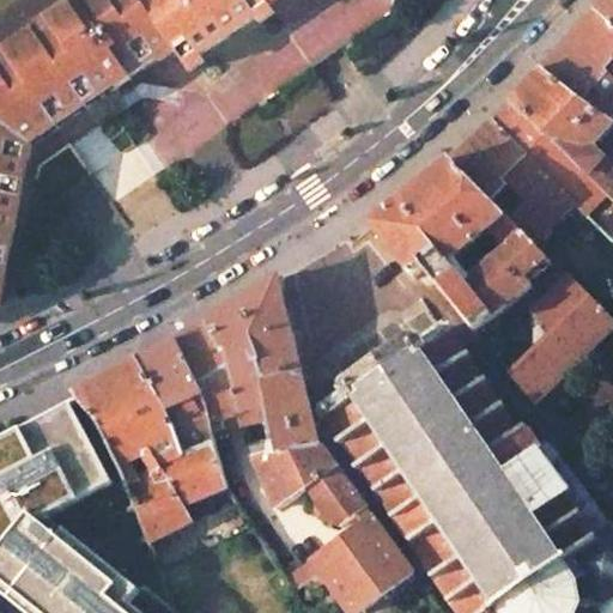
[(0,323),(6,320),(4,317),(0,311),(0,309),(10,303),(12,244),(20,244),(25,244),(29,192),(25,192),(17,192),(19,150),(28,162),(30,164),(58,201),(95,176),(116,204),(134,192),(180,158),(206,140),(399,4),(396,0),(129,0),(126,2),(123,0),(82,0),(83,4),(29,40),(0,59),(0,323)]
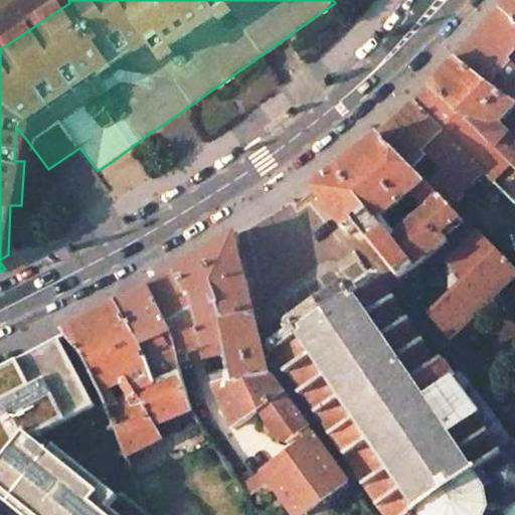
[(514,0),(505,0),(455,56),(492,88),(514,103),(514,0)]
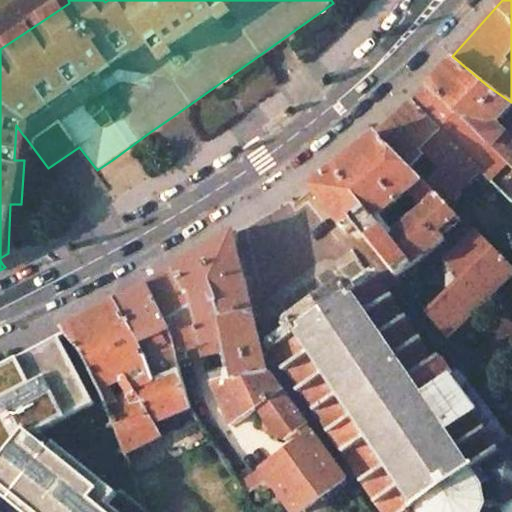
[(511,102),(489,87),(452,56),(426,84),(428,86),(511,164),(511,138),(494,123),(511,105),(511,102)]
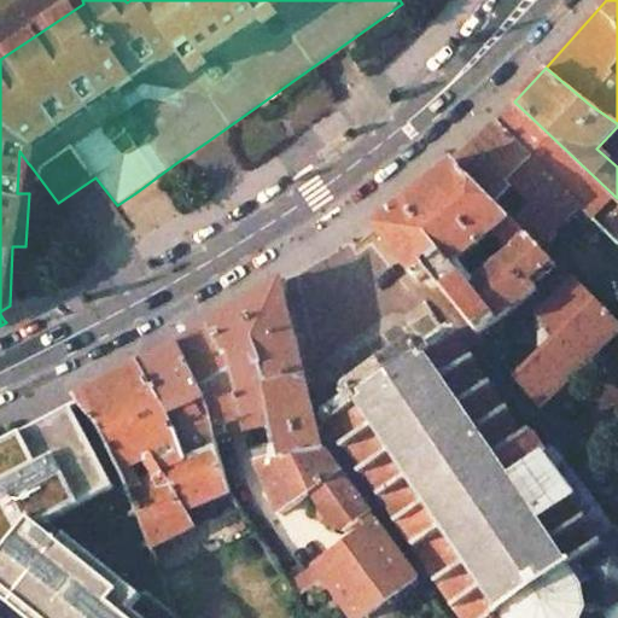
[(617,198),(517,104),(497,122),(578,203),(617,242),(617,198)]
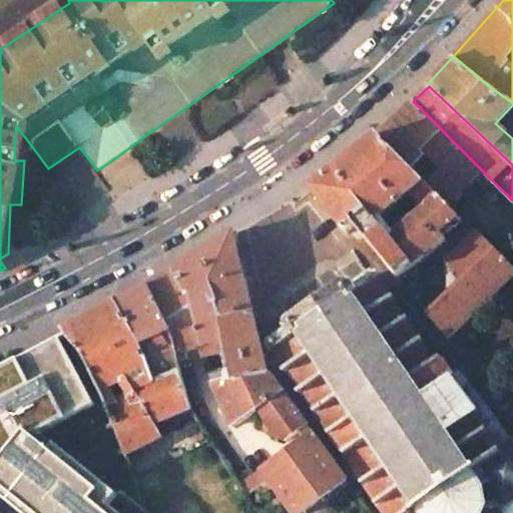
[(480,168),(413,101),(412,100),(378,133),(411,167),(431,147),(438,155),(418,175),(447,202),(480,168)]
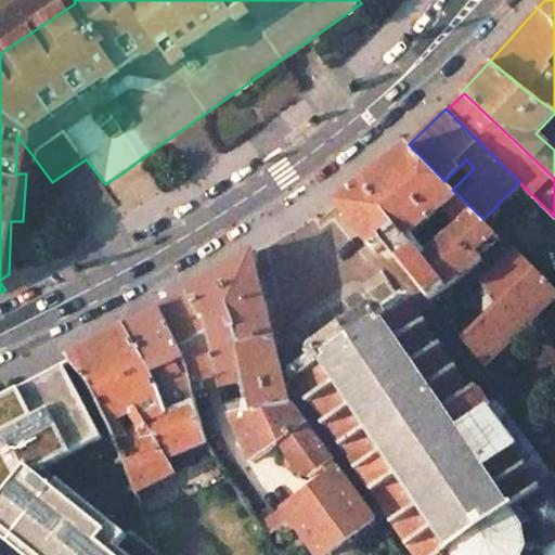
[(26,173),(27,149),(25,146),(17,136),(15,173),(23,173),(26,173)]
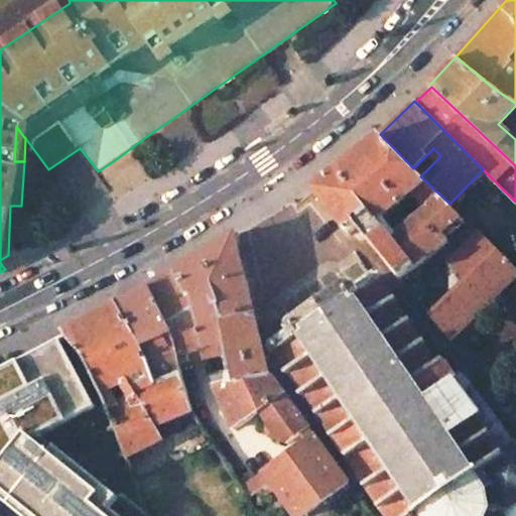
[(462,218),(449,204),(420,176),(413,168),(380,134),(311,187),(348,233),(357,226),(399,279),(448,239),(442,234),(462,218)]
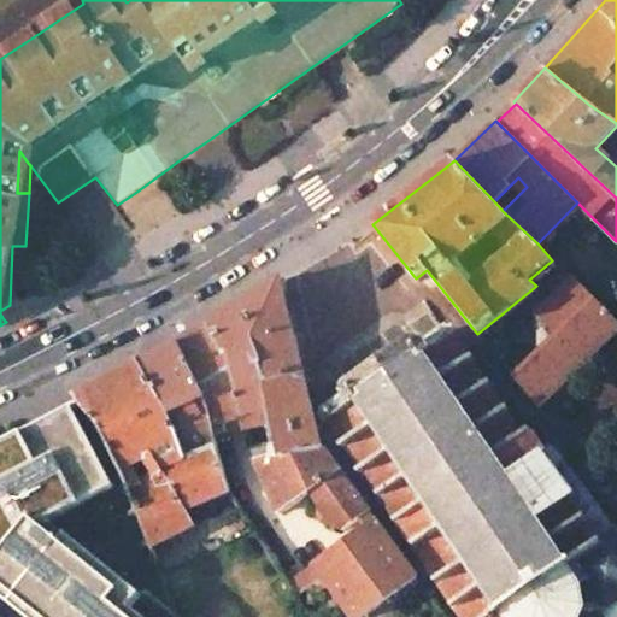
[(22,311),(25,246),(21,246),(12,246),(10,305),(0,311),(0,313),(4,319),(6,322),(22,311)]
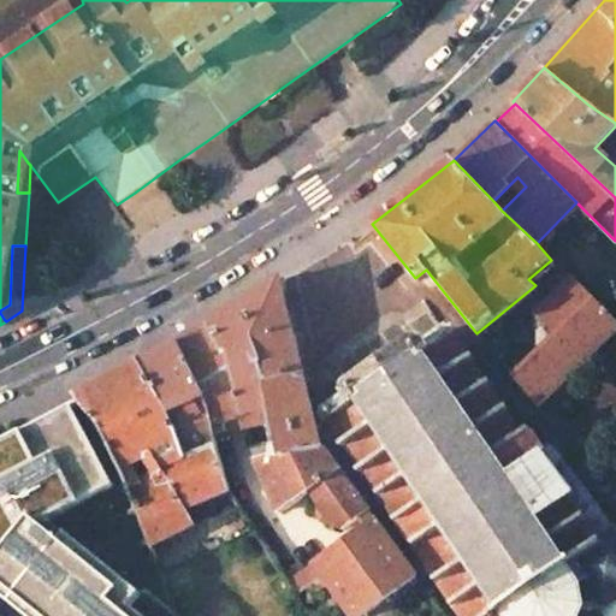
[(615,327),(615,324),(569,277),(543,302),(538,296),(531,306),(533,311),(532,313),(542,325),(534,329),(535,343),(540,347),(513,374),(535,404),(615,327)]
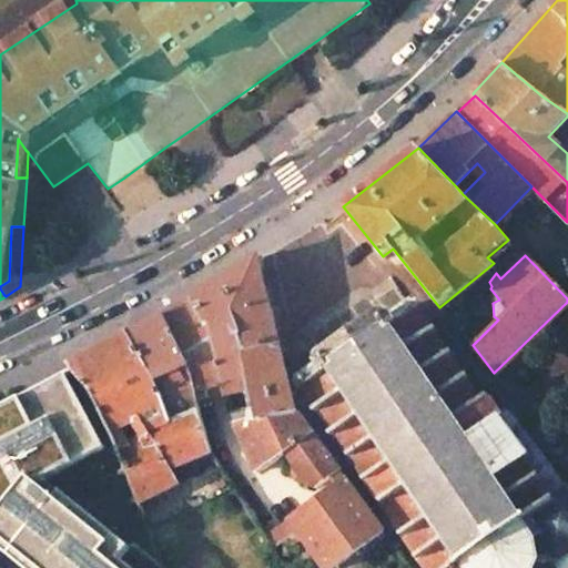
[(163,317),(128,336),(172,425),(200,413),(196,401),(213,397),(220,396),(226,394),(251,387),(256,406),(232,414),(236,427),(257,474),(287,454),(314,434),(302,418),(296,411),(292,393),(280,345),(259,259),(185,304),(163,317)]
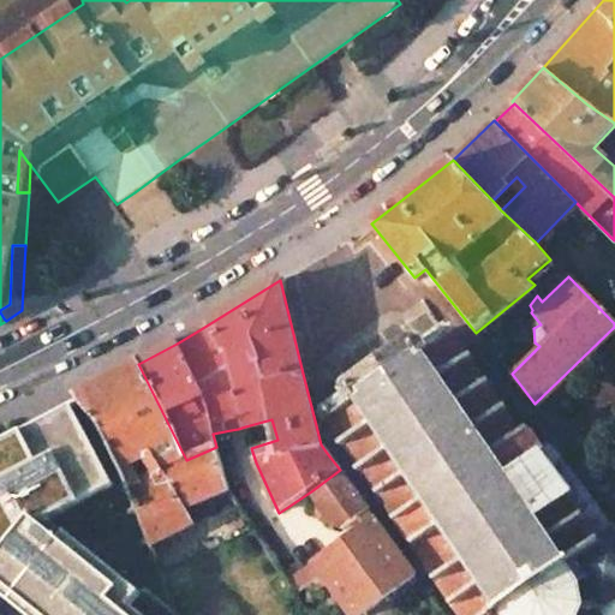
[(519,435),(505,413),(509,410),(506,406),(501,408),(487,388),(491,384),(489,381),(484,383),(470,363),(475,359),(471,356),(466,358),(452,338),(457,334),(453,330),(451,332),(446,330),(418,348),(413,341),(394,354),(395,358),(370,375),(368,371),(347,386),(352,393),(327,410),(324,416),(324,417),(322,419),(323,421),(316,425),(321,445),(327,453),(339,445),(342,449),(346,446),(360,466),(356,470),(359,473),(364,471),(381,496),(378,497),(382,502),(383,501),(400,526),(399,527),(401,532),(404,531),(421,556),(418,557),(422,562),(423,560),(441,586),(439,587),(441,591),(443,590),(460,614),(579,614),(583,609),(591,613),(591,608),(598,603),(605,614),(614,614),(614,531),(590,496),(561,458),(549,448),(538,446),(527,429),(519,435)]
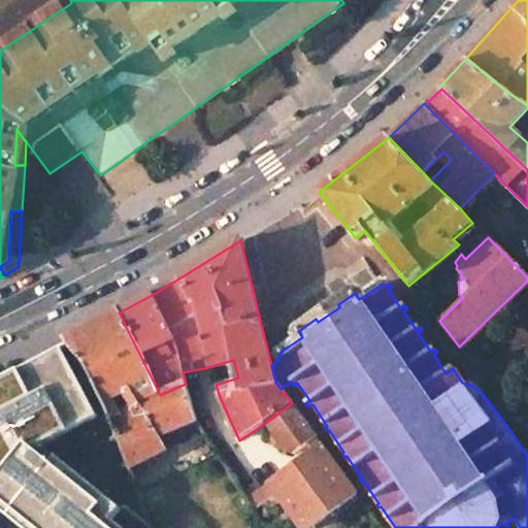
[(192,406),(186,384),(160,395),(119,312),(67,340),(87,367),(108,410),(128,465),(167,450),(160,436),(196,422),(192,406)]
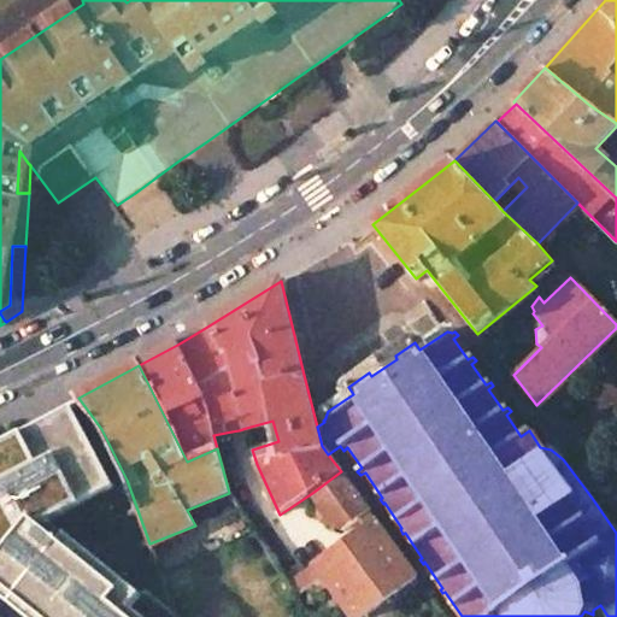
[(40,526),(116,487),(75,409),(0,447),(0,597),(24,616),(140,616),(130,609),(142,594),(66,534),(60,541),(40,526)]
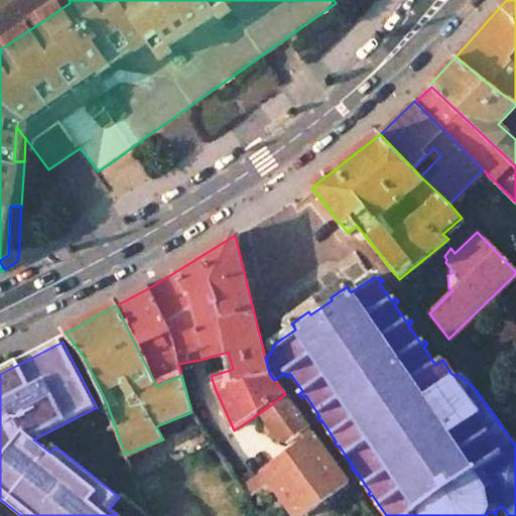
[(202,392),(187,397),(191,412),(201,423),(208,434),(218,427),(210,411),(202,392)]
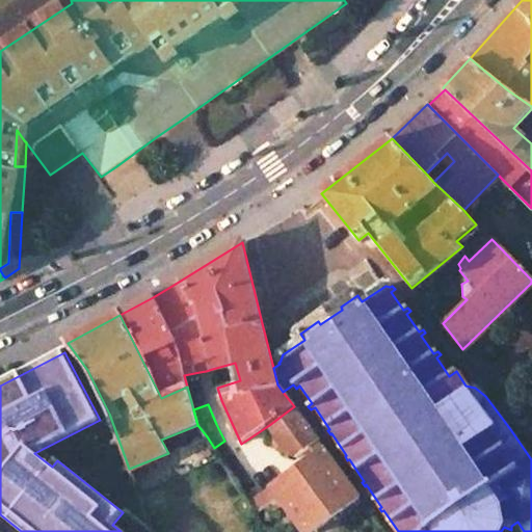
[(294,406),(269,425),(276,437),(271,441),(277,450),(283,447),(286,452),(298,458),(320,443),(294,406)]
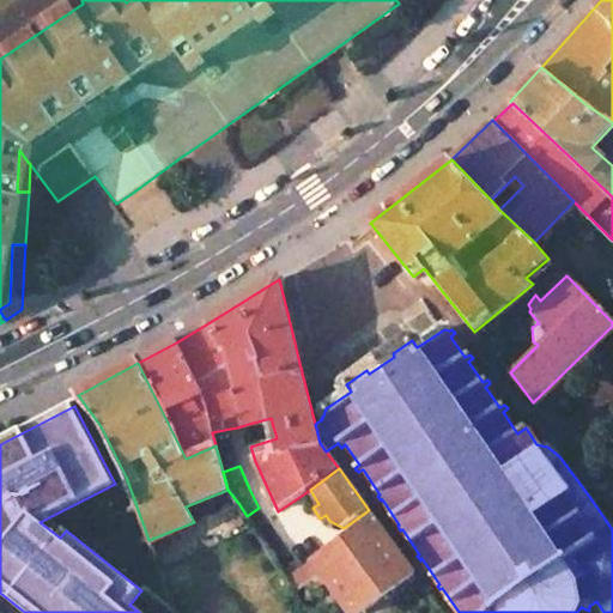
[(612,475),(600,489),(607,496),(612,496),(612,475)]
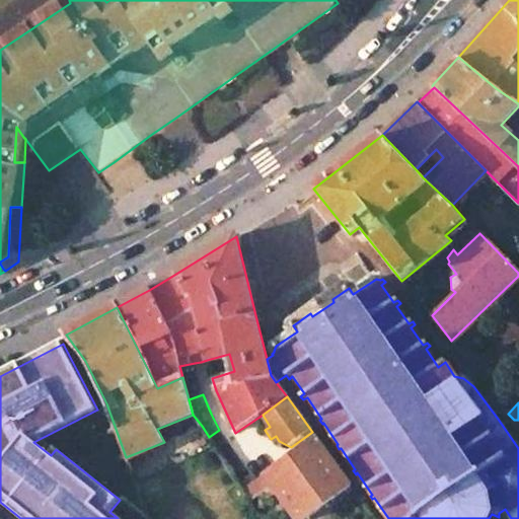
[(299,518),(349,483),(314,436),(242,490),(249,498),(270,483),(296,518),(299,518)]
